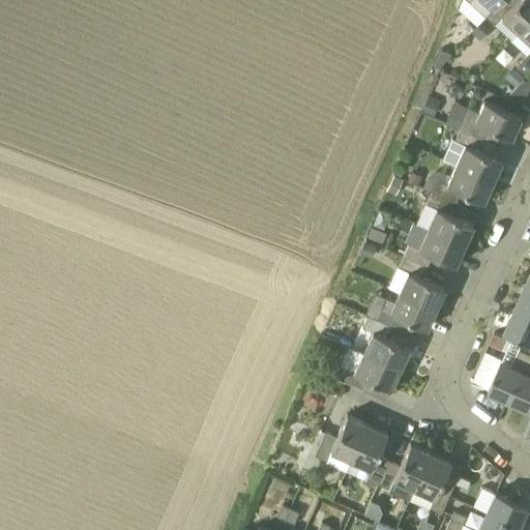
[(467,0),(468,1),(484,16),(492,7),(492,8),(499,0),(467,0)]
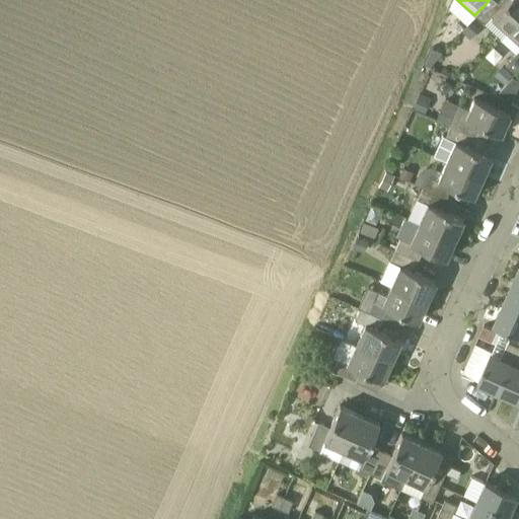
[(495,0),(489,0),(482,8),(482,7),(474,15),(484,24),(491,16),(507,30),(518,16),(518,0),(505,0),(501,5),(495,0)]
